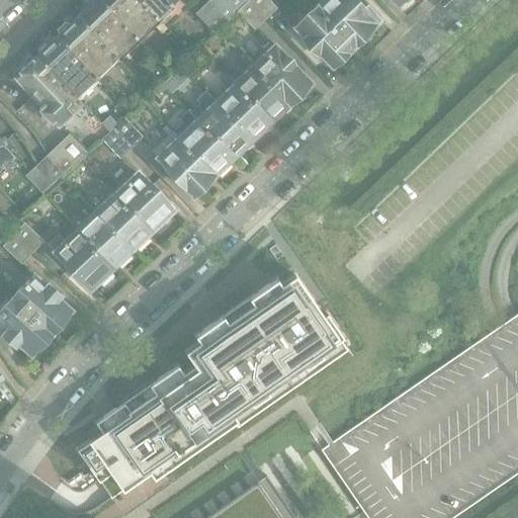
[(137,38),(120,21),(120,17),(116,12),(112,14),(99,0),(98,0),(92,6),(84,3),(84,4),(78,10),(77,9),(80,17),(79,19),(91,32),(96,31),(101,37),(100,41),(116,58),(137,38)]
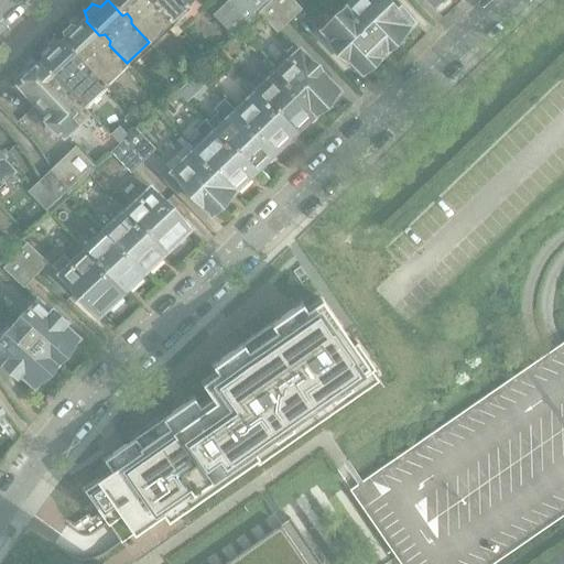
[(172,21),(153,2),(153,0),(108,0),(122,15),(127,13),(131,19),(131,23),(149,42),(172,21)]
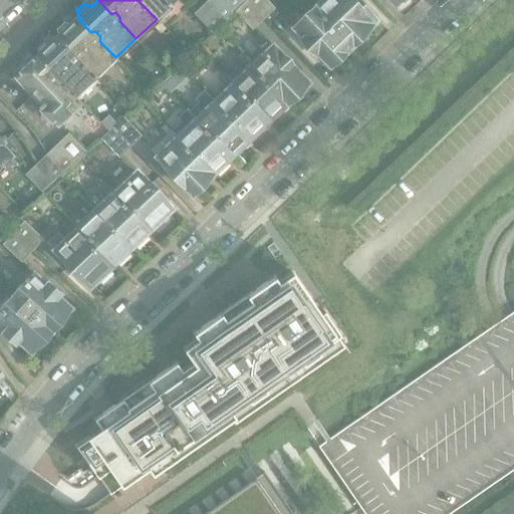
[(176,0),(140,0),(140,2),(157,19),(176,0)]
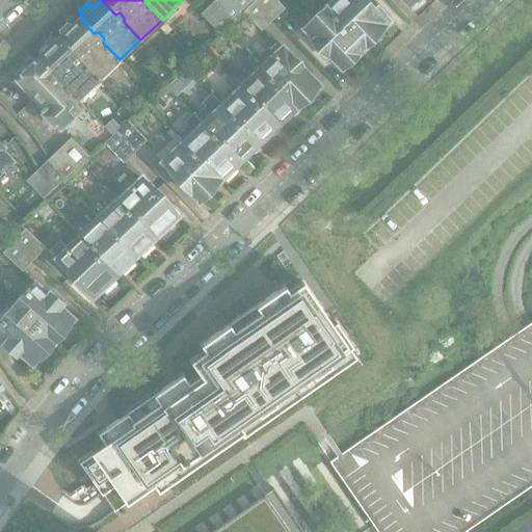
[(244,14),(232,0),(217,0),(214,4),(233,24),(244,14)]
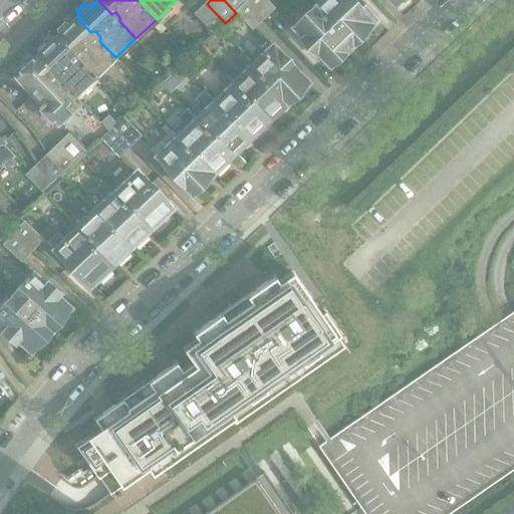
[(245,4),(240,0),(224,0),(236,13),(245,4)]
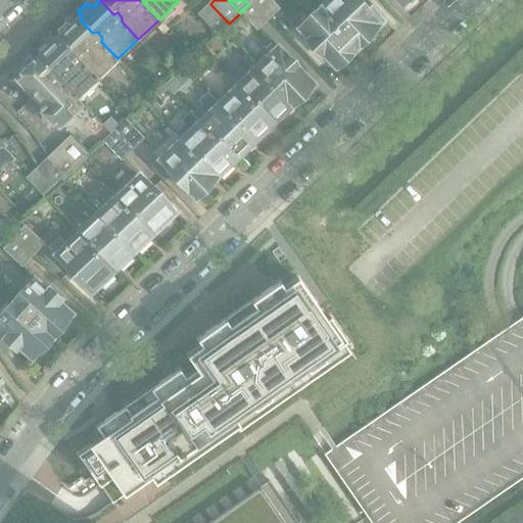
[(281,10),(271,0),(253,0),(251,2),(270,21),(281,10)]
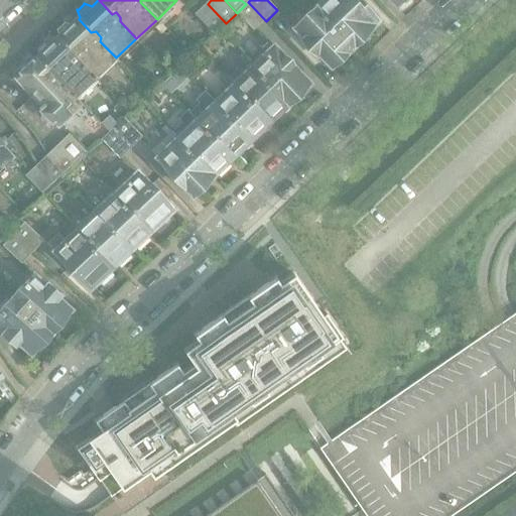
[(377,20),(365,7),(358,0),(312,0),(310,2),(330,22),(334,22),(339,28),(339,31),(353,45),(355,43),(358,44),(365,37),(365,34),(374,25),(374,24),(377,20)]
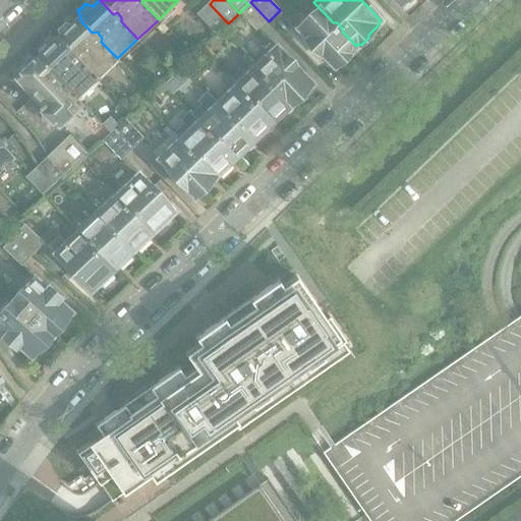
[(269,21),(250,2),(248,4),(239,13),(257,32),(269,21)]
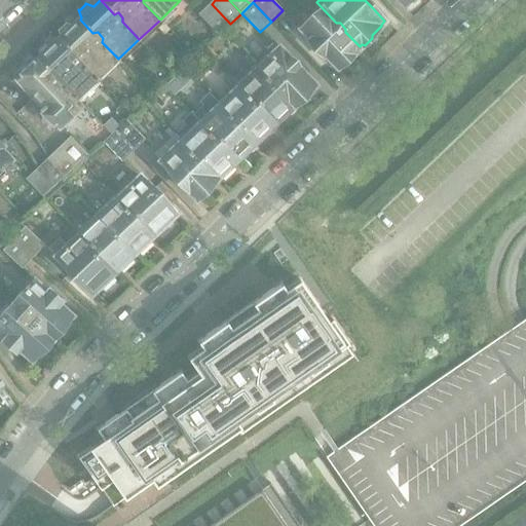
[(360,46),(345,32),(345,29),(340,23),(336,23),(316,2),(295,24),(308,37),(306,38),(323,55),(325,53),(338,68),(341,64),(344,65),(352,58),(351,54),(360,46)]
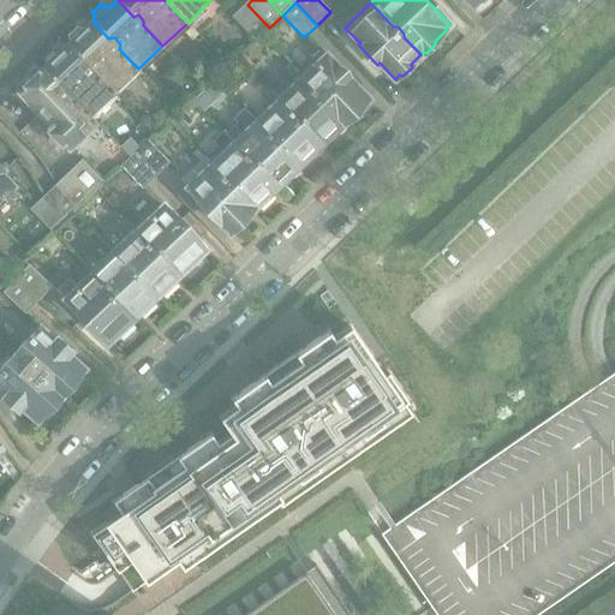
[(138,69),(119,49),(120,45),(114,37),(108,39),(94,23),(85,31),(76,27),(76,28),(69,35),(67,35),(71,45),(70,46),(85,63),(91,60),(96,66),(95,72),(114,91),(138,69)]
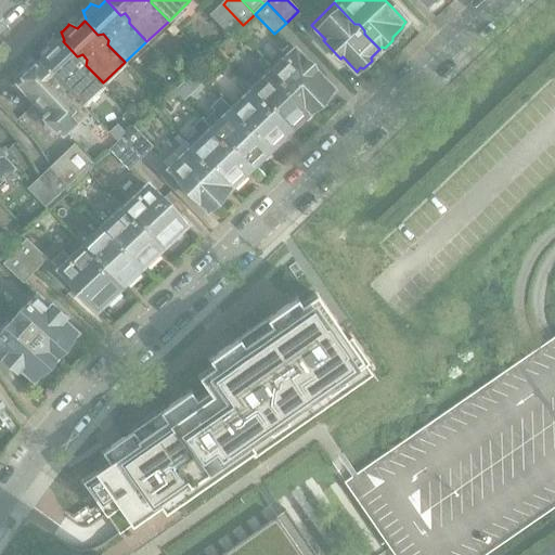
[(103,82),(86,65),(87,60),(82,54),(77,56),(63,41),(54,49),(47,44),(47,47),(40,52),(39,52),(42,61),(41,62),(54,76),(59,75),(65,82),(64,87),(81,104),(103,82)]
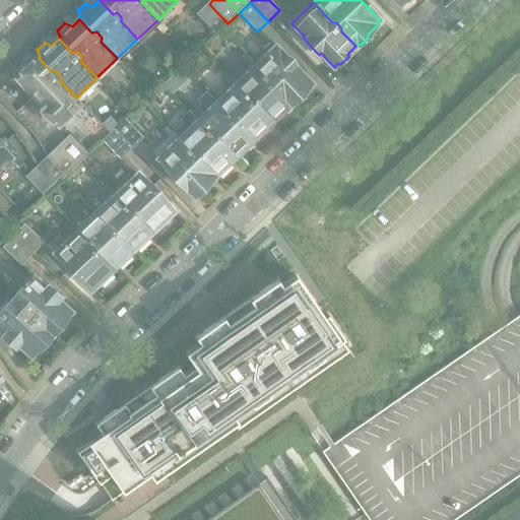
[(303,75),(307,71),(295,59),(293,61),(290,59),(287,59),(273,44),(264,53),(268,57),(257,68),(271,83),(277,83),(281,87),(280,93),(290,104),(290,105),(295,101),(298,102),(305,94),(304,91),(312,84),(303,75)]
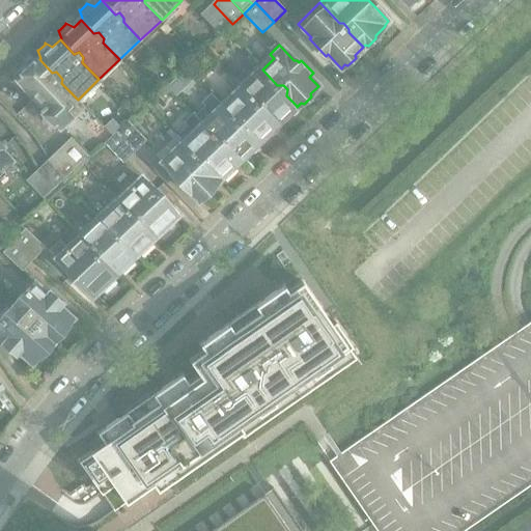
[(258,64),(252,58),(247,62),(253,70),(258,64)]
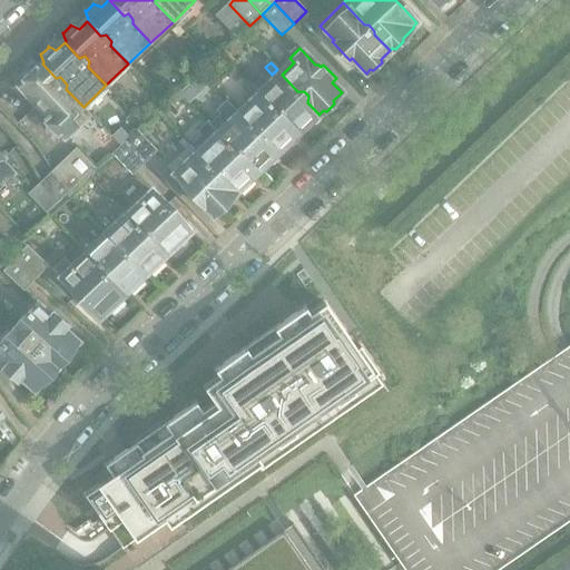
[(84,107),(66,89),(67,85),(60,77),(56,78),(42,64),(33,71),(25,68),(26,69),(19,76),(17,75),(20,84),(19,86),(21,88),(20,90),(23,95),(26,94),(46,115),(42,118),(47,121),(46,125),(56,135),(58,134),(64,139),(90,114),(84,107)]
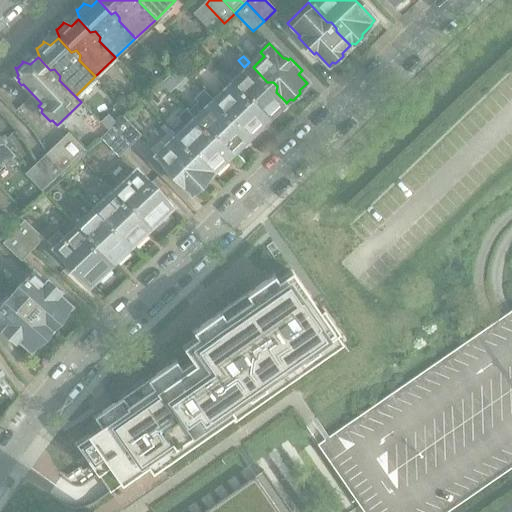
[(286,102),(276,92),(277,86),(273,82),(267,82),(253,67),(234,85),(248,100),(253,99),(258,104),(257,109),(267,120),(269,118),(272,119),(279,112),(279,109),(286,102)]
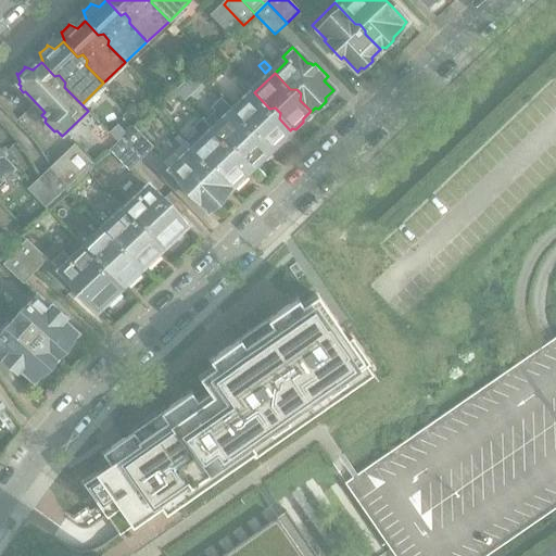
[(250,88),(243,80),(239,85),(245,92),(250,88)]
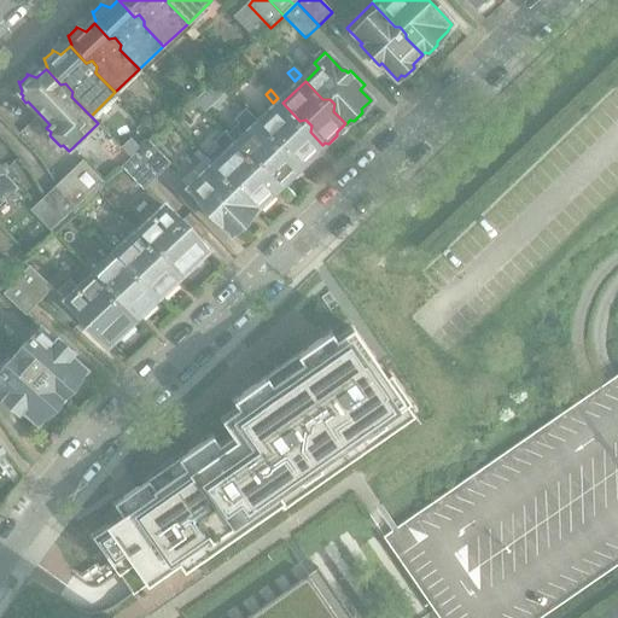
[(322,145),(310,132),(312,126),(305,120),(299,121),(283,103),(260,124),(278,143),(284,143),(289,147),(287,153),(299,167),(302,164),(305,165),(314,157),(314,153),(322,145)]
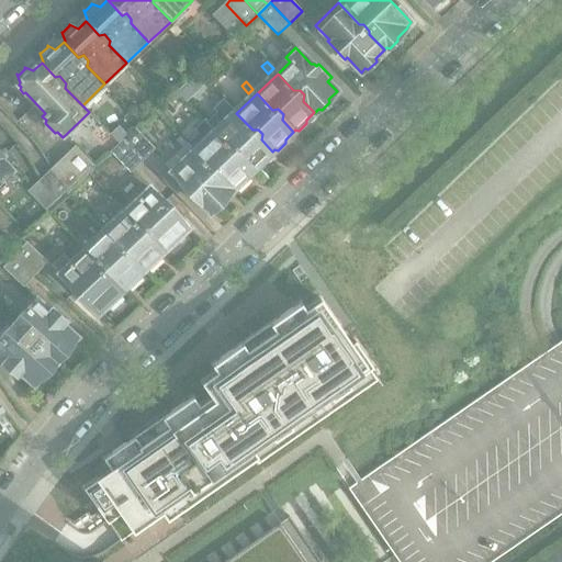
[(261,139),(262,134),(258,130),(253,130),(236,113),(225,101),(214,111),(226,122),(215,133),(232,148),(236,148),(240,154),(240,158),(253,171),(254,169),(257,169),(265,161),(265,159),(272,152),(261,139)]
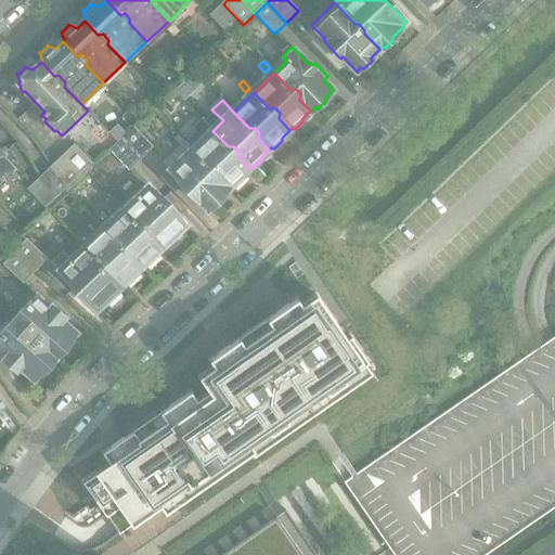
[(140,118),(149,110),(141,102),(132,111),(140,118)]
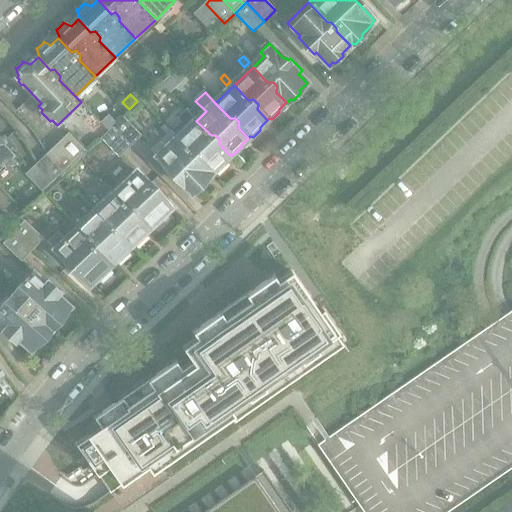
[(230,156),(219,144),(219,140),(215,135),(211,135),(196,121),(185,109),(176,118),(179,121),(170,131),(177,139),(178,138),(192,153),(198,153),(202,157),(201,162),(211,173),(213,172),(215,172),(222,165),(222,163),(230,156)]
